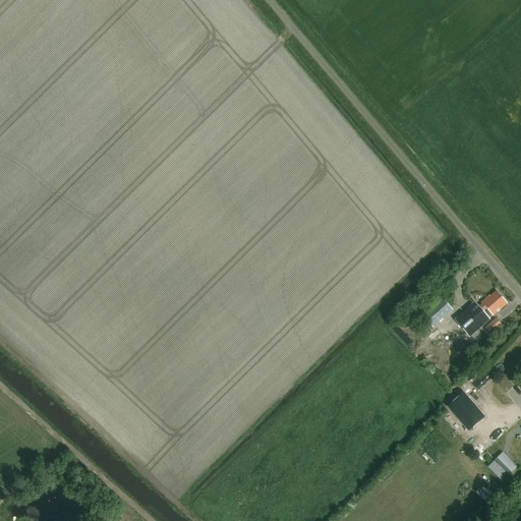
[(489,295),(481,302),(485,307),(493,315),(508,303),(497,290),(490,296),(489,295)]
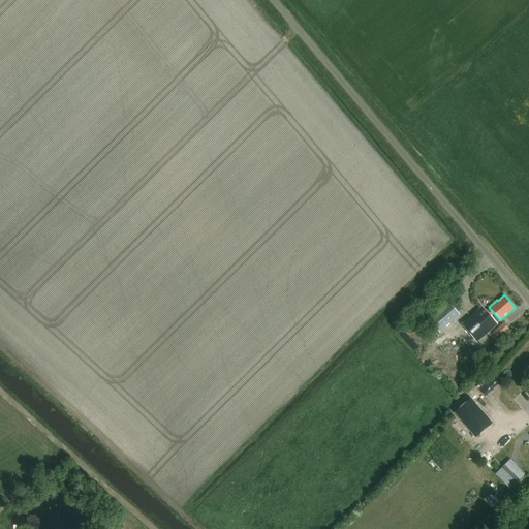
[(439,333),(460,315),(446,300),(427,317),(439,333)]
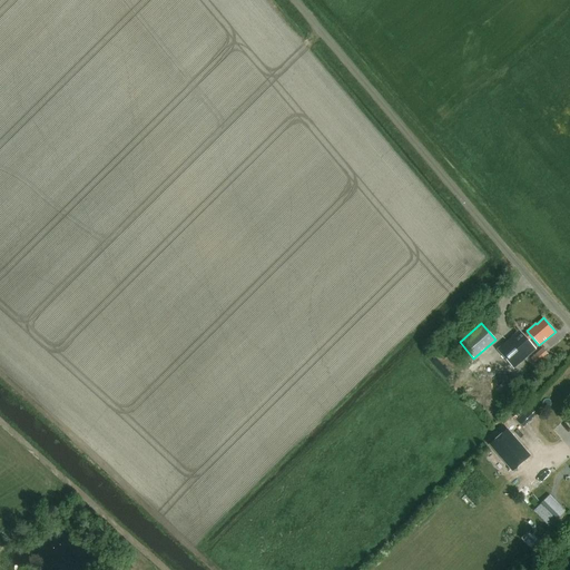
[(531,336),(527,331),(522,335),(519,332),(498,351),(514,370),(536,350),(527,340),(531,336)]
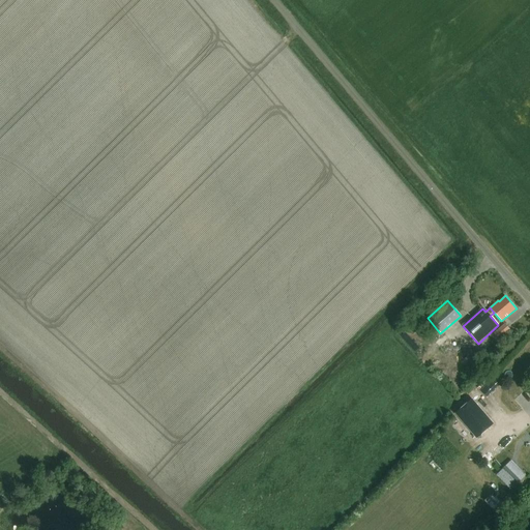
[(504,323),(493,333),(499,340),(509,329),(504,323)]
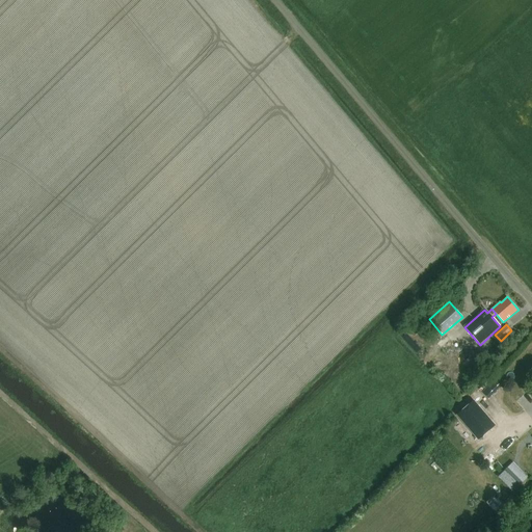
[(484,393),(487,397),(503,387),(500,381),(484,393)]
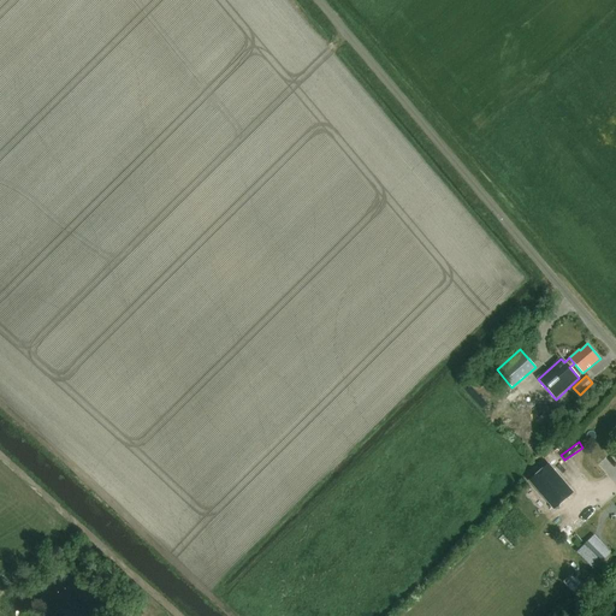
[(576,461),(586,451),(582,446),(573,456),(576,461)]
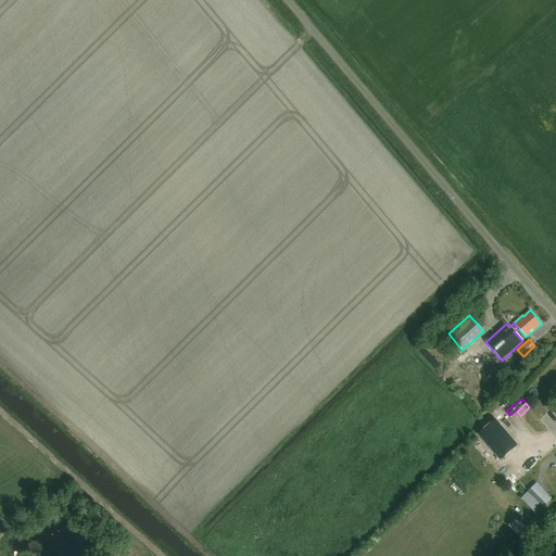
[(517,444),(494,419),(478,433),(500,459),(517,444)]
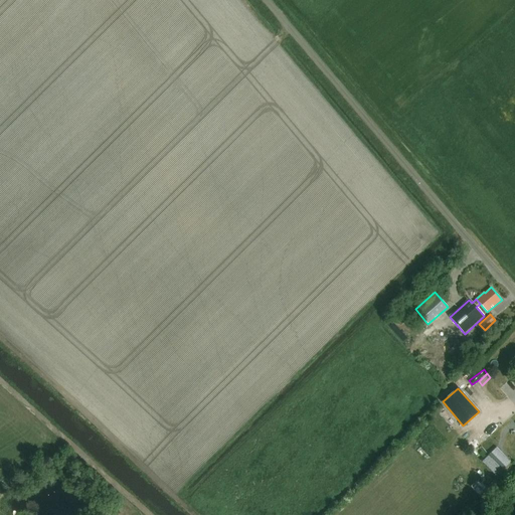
[(505,467),(491,453),(482,462),(496,476),(505,467)]
